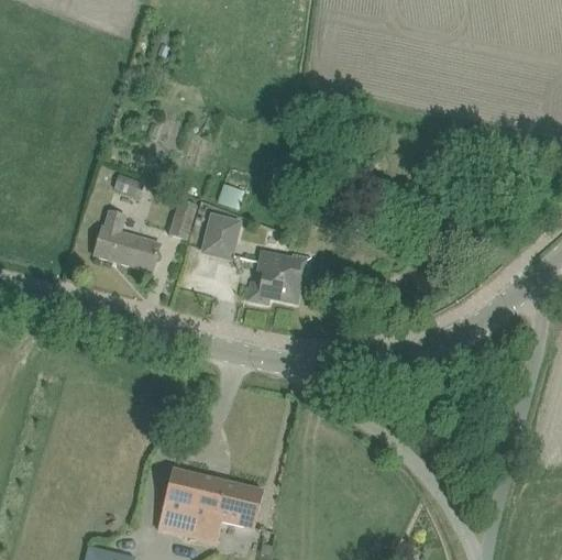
[(216,200),(239,208),(244,190),(222,183),(216,200)]
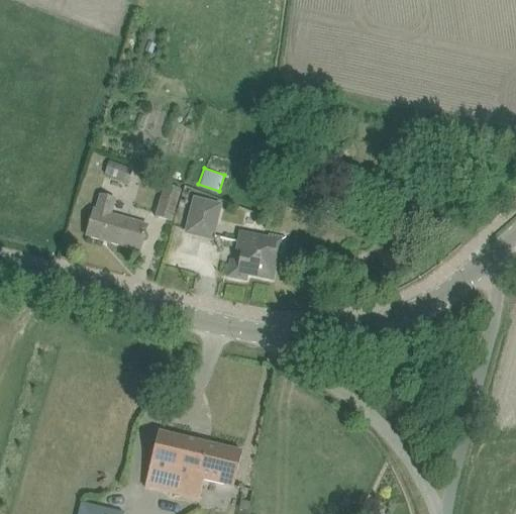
[(162,190),(153,215),(170,220),(178,196),(181,188),(178,187),(180,181),(167,176),(162,190)]
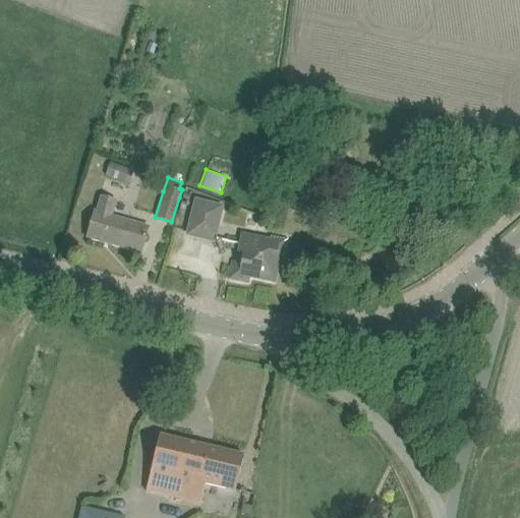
[(93,211),(92,217),(85,236),(139,251),(147,226),(109,216),(113,199),(100,195),(95,212),(93,211)]
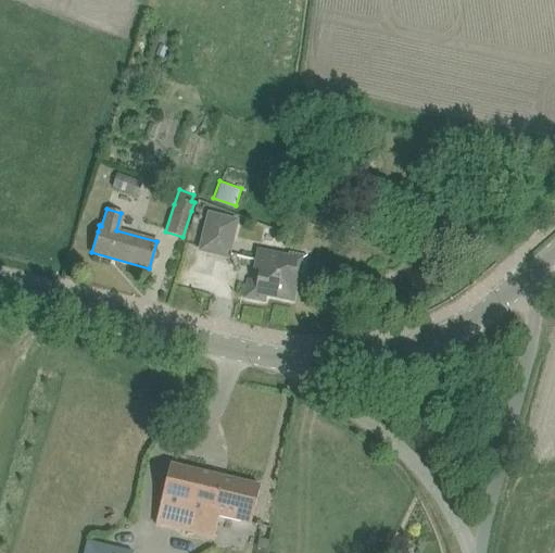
[(209,210),(199,249),(225,254),(235,216),(209,210)]
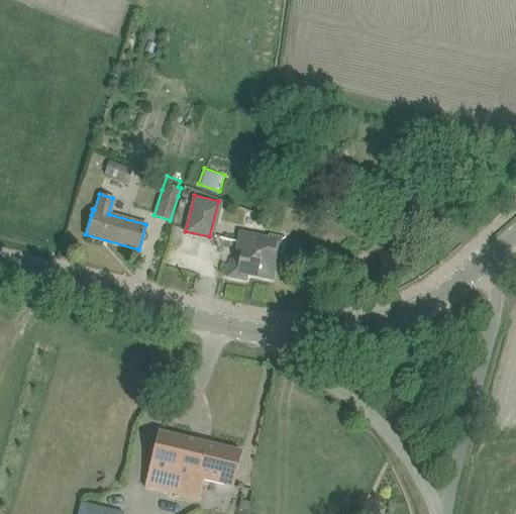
[(236,260),(230,259),(227,274),(244,278),(246,272),(270,276),(275,251),(281,252),(284,236),(268,232),(267,238),(238,233),(235,249),(238,249),(236,260)]
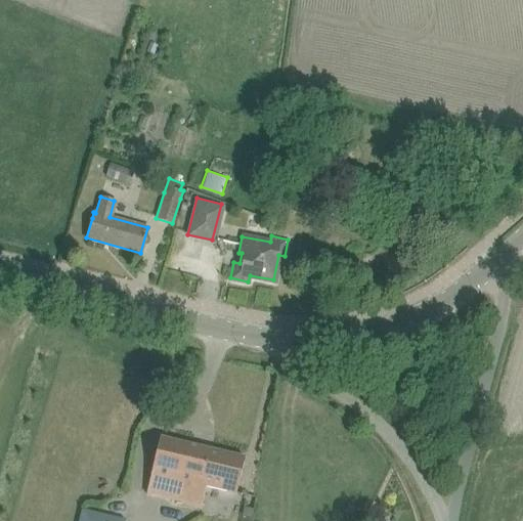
[(160,437),(155,457),(146,491),(200,505),(205,484),(234,491),(244,457),(160,437)]
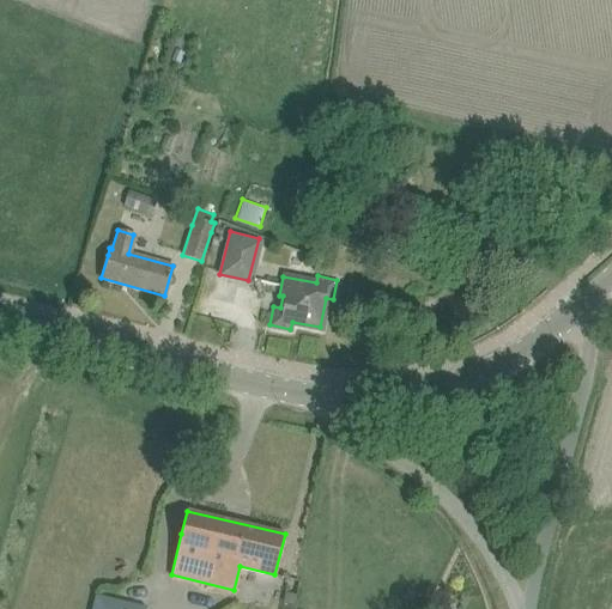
[(95,591),(90,608),(143,608),(145,606),(95,591)]
